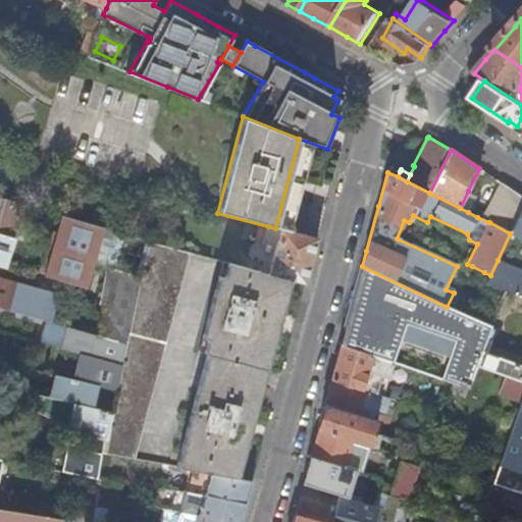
[(498,206),(518,217),(521,208),(521,197),(501,184),(486,208),(493,213),(498,206)]
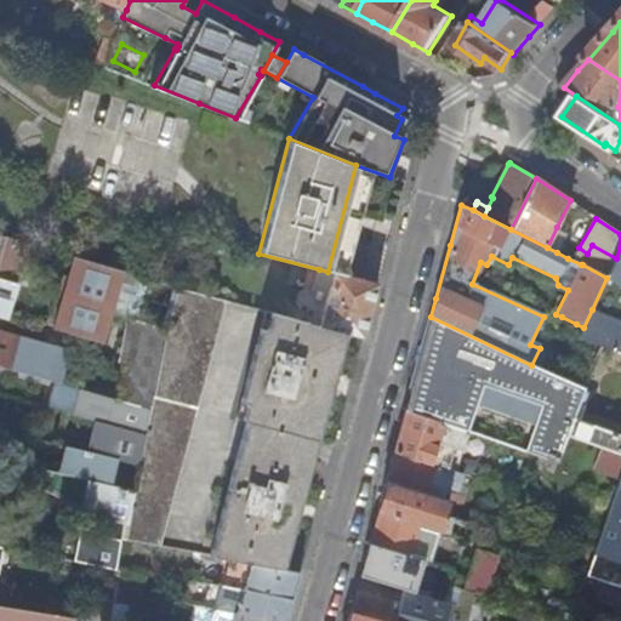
[(568,232),(557,227),(547,248),(557,252),(568,232)]
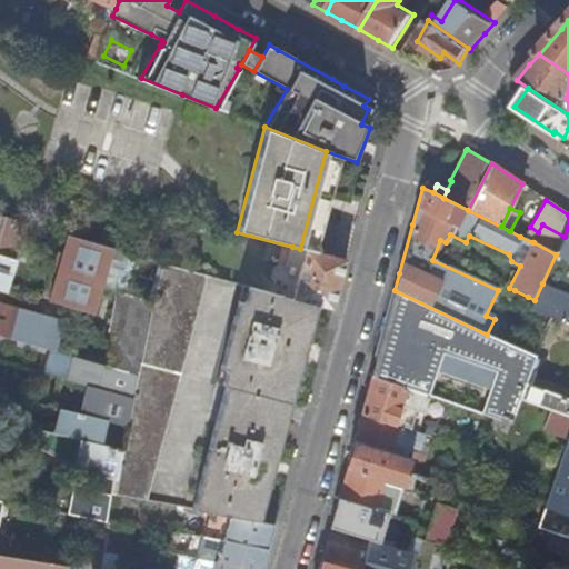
[(7,287),(26,223),(0,215),(0,287),(7,290),(7,287)]
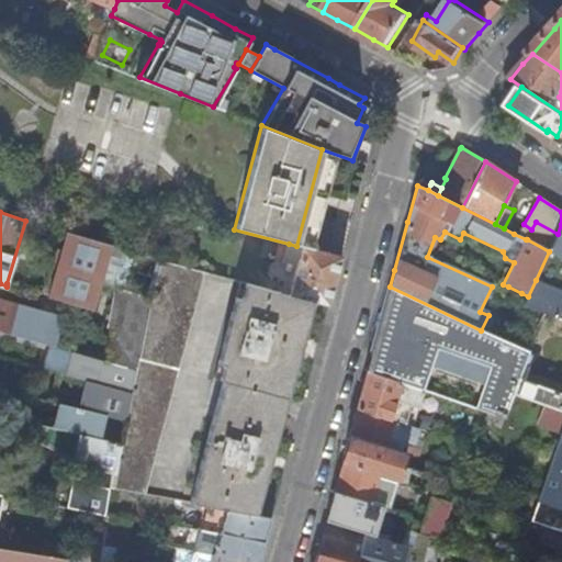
[(48,295),(66,233),(25,221),(7,283),(48,295)]
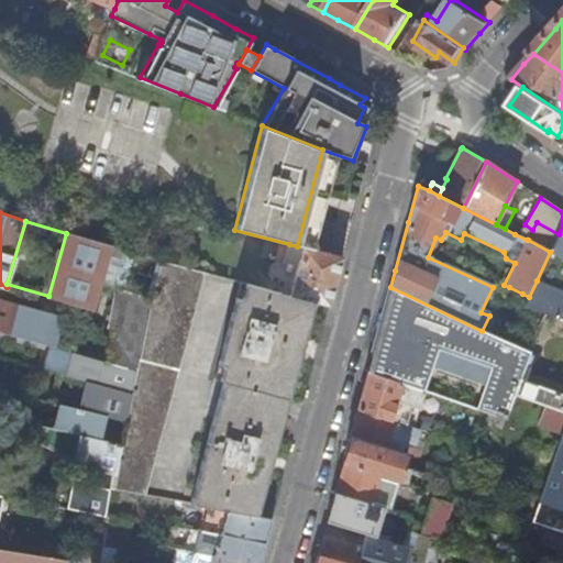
[(537,222),(532,230),(528,240),(550,252),(551,250),(559,234),(537,222)]
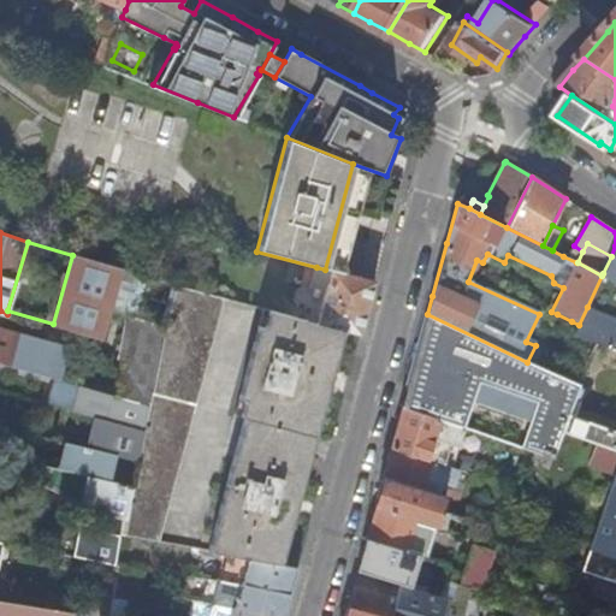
[(603,273),(615,283),(615,246),(611,256),(603,273)]
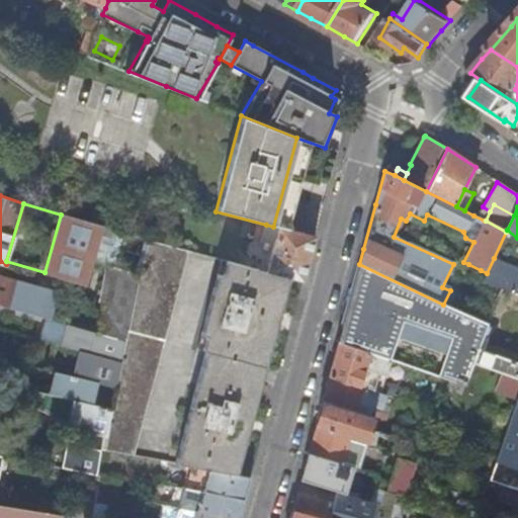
[(61,214),(45,272),(86,284),(93,260),(103,227),(61,214)]
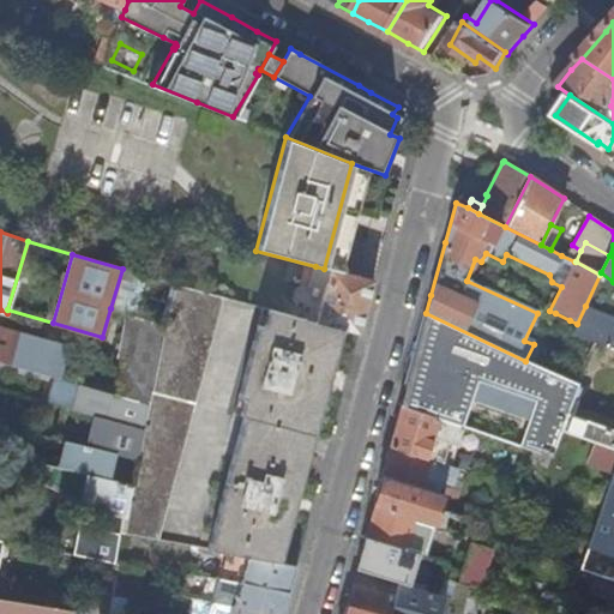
[(319,313),(331,270),(324,269),(315,266),(304,308),(319,313)]
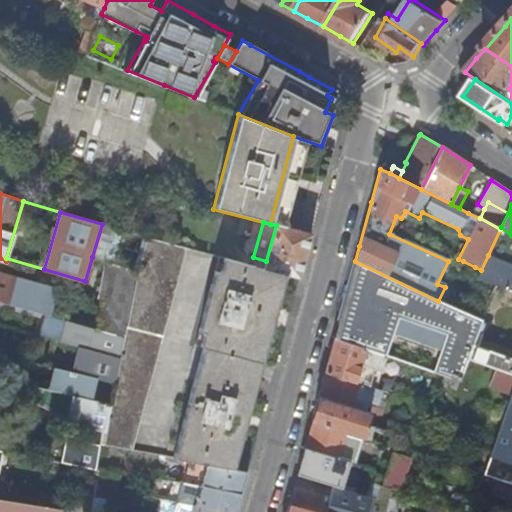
[(115,264),(136,270),(146,237),(126,231),(102,224),(92,257),(115,264)]
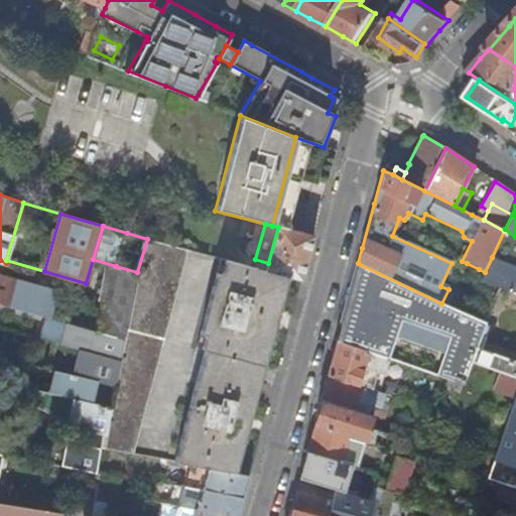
[(268,263),(255,259),(252,268),(282,276),(301,282),(306,262),(313,236),(278,227),(268,263)]
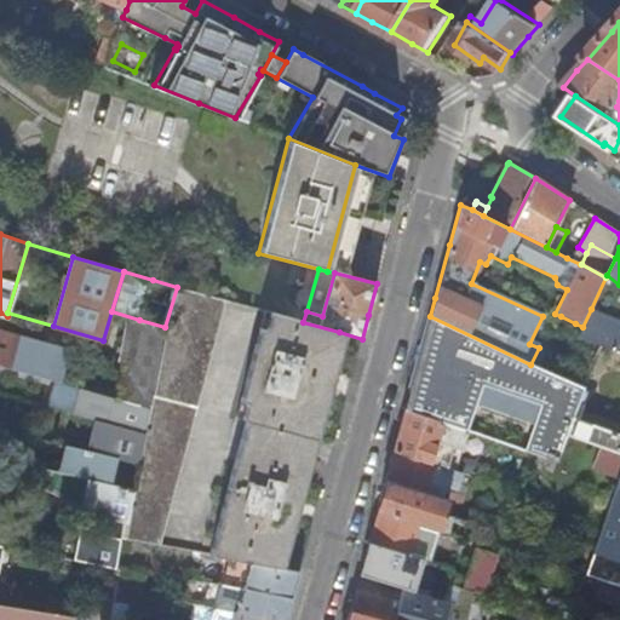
[(591,309),(619,322),(619,285),(607,275),(606,277),(591,309)]
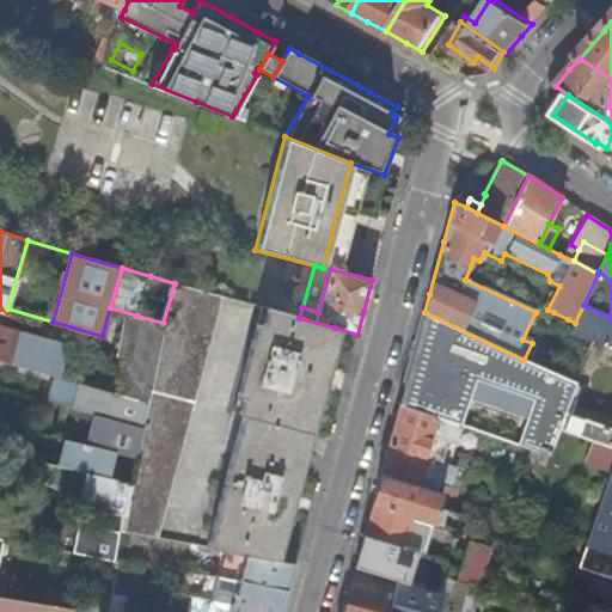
[(155,538),(220,297),(175,283),(163,323),(148,403),(144,429),(139,453),(138,459),(133,484),(127,516),(123,532),(138,534),(155,538)]
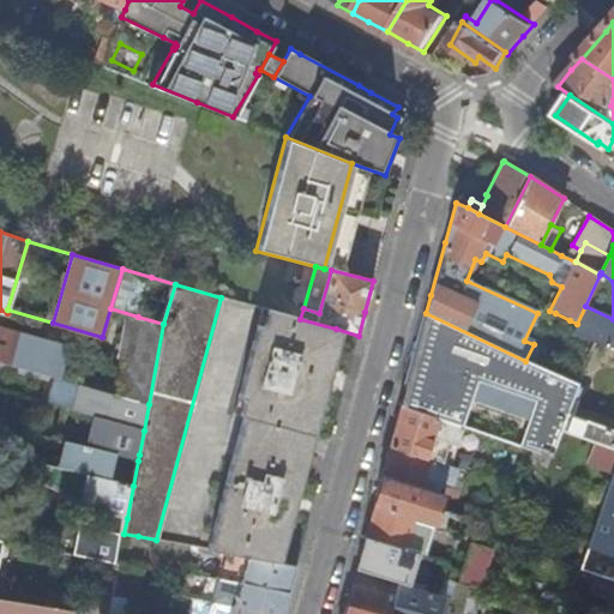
[(613,336),(613,319),(585,306),(577,324),(573,329),(572,332),(572,333),(596,343),(607,347),(613,336)]
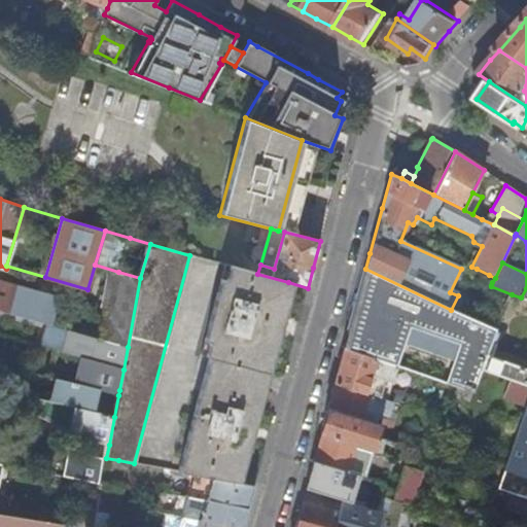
[(207,357),(176,471),(196,475),(234,482),(288,282),(257,274),(237,269),(224,265),(199,355),(207,357)]
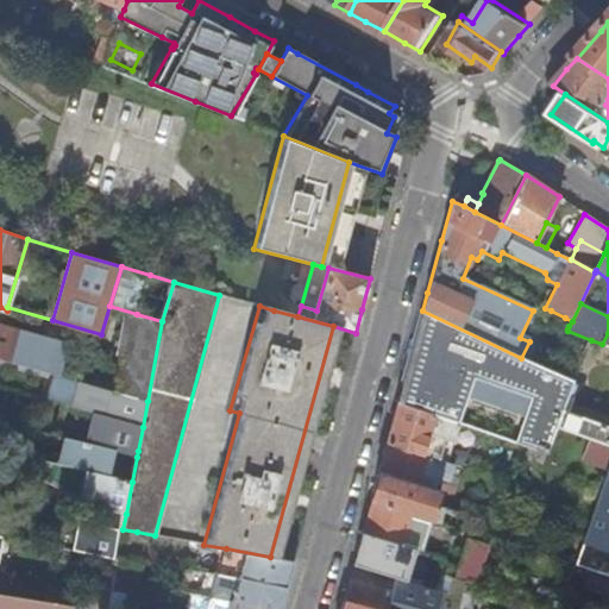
[(521,358),(422,311),(406,374),(397,402),(459,424),(481,431),(528,449),(541,452),(547,454),(558,426),(558,425),(564,410),(575,383),(573,382),(548,371),(521,358)]
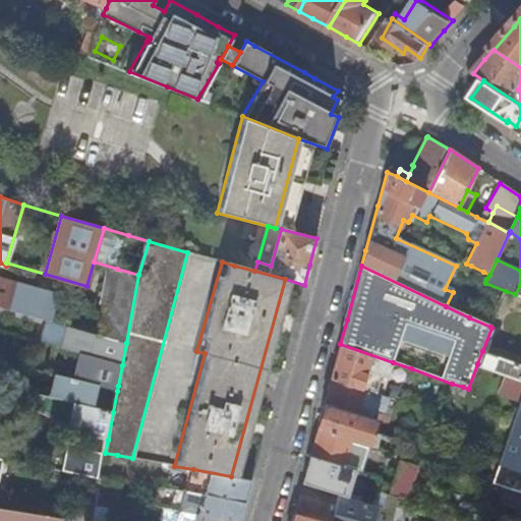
[(138,275),(117,269),(107,310),(101,336),(126,343),(138,275)]
